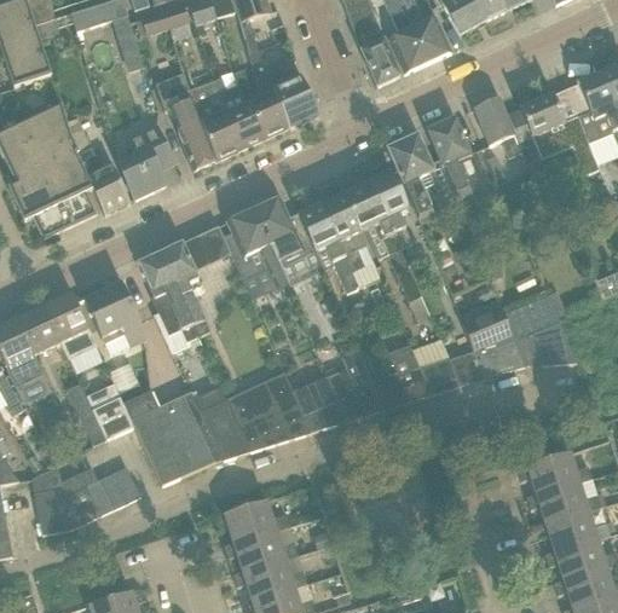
[(13,0),(0,4),(0,44),(4,55),(13,85),(50,73),(51,73),(39,38),(59,30),(56,17),(52,0),(13,0)]
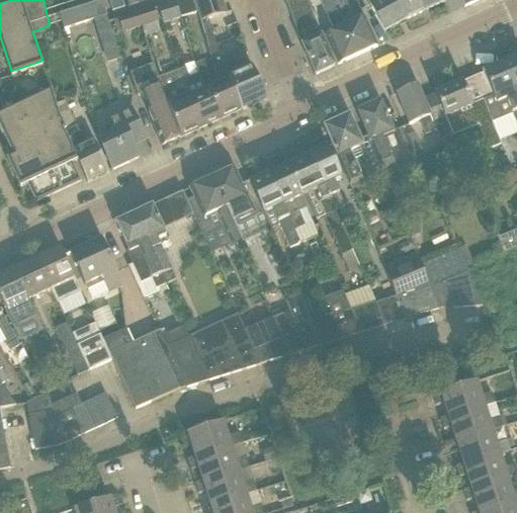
[(89,0),(60,9),(65,25),(94,15),(99,31),(112,27),(109,19),(107,12),(107,11),(103,0),(89,0)]
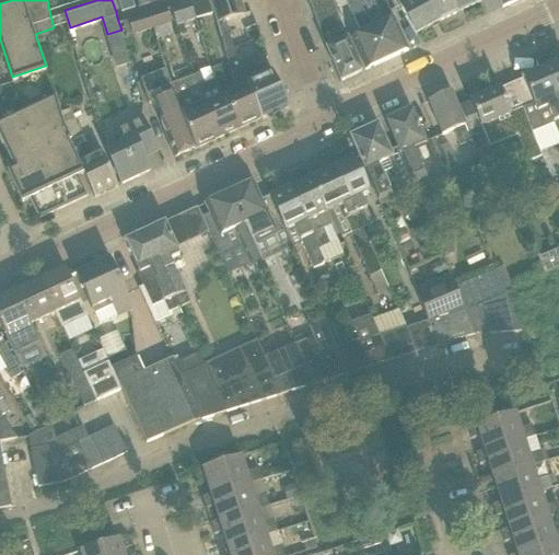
[(176,21),(191,15),(191,0),(181,0),(171,3),(176,21)]
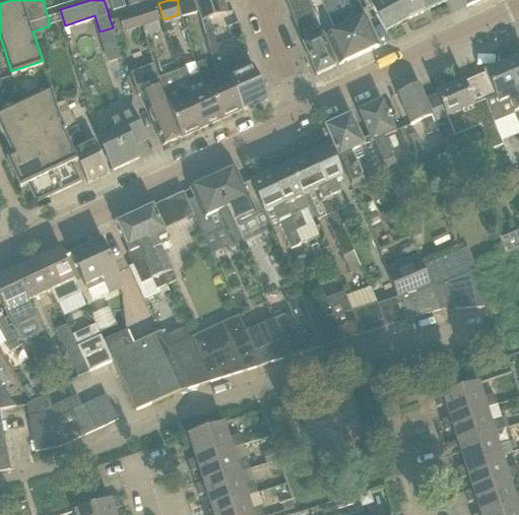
[(198,8),(196,0),(179,0),(183,13),(198,8)]
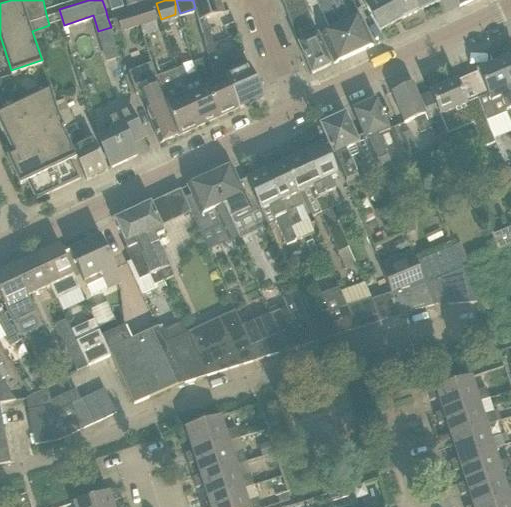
[(193,0),(195,8),(196,8),(199,17),(223,9),(220,0),(193,0)]
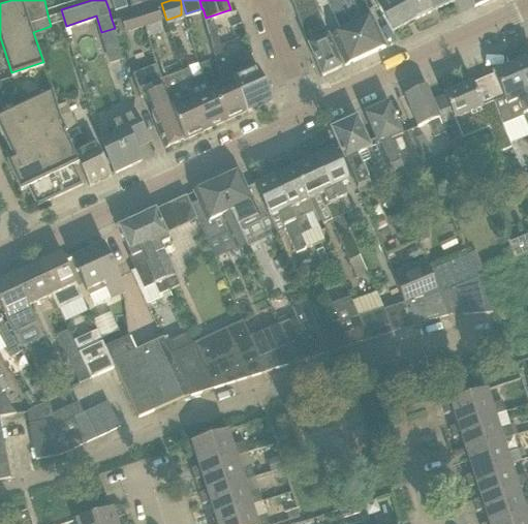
[(333,44),(315,0),(292,0),(308,41),(322,72),(342,63),(333,44)]
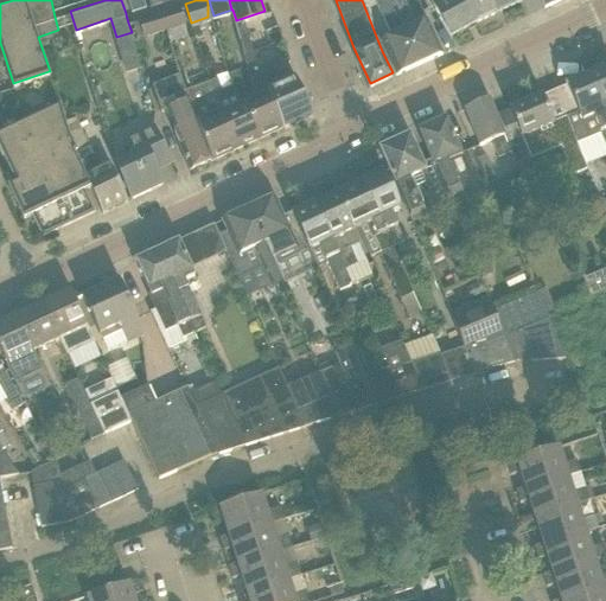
[(420,61),(391,0),(376,0),(391,31),(381,37),(396,71),(420,61)]
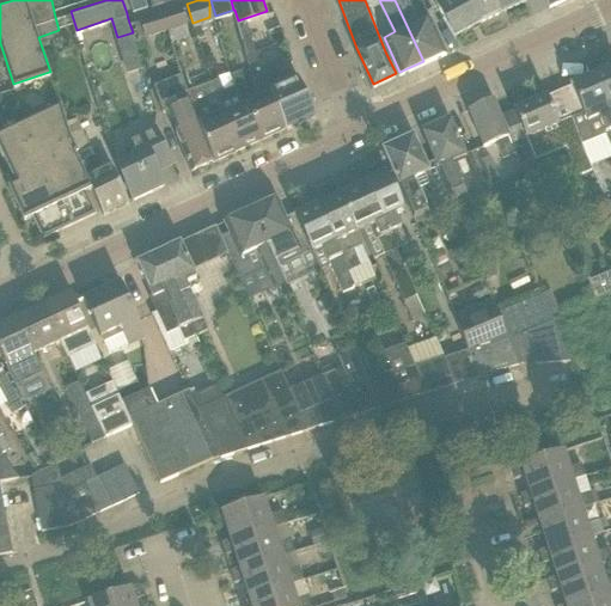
[(395,0),(423,61),(446,50),(431,14),(420,20),(410,0),(395,0)]
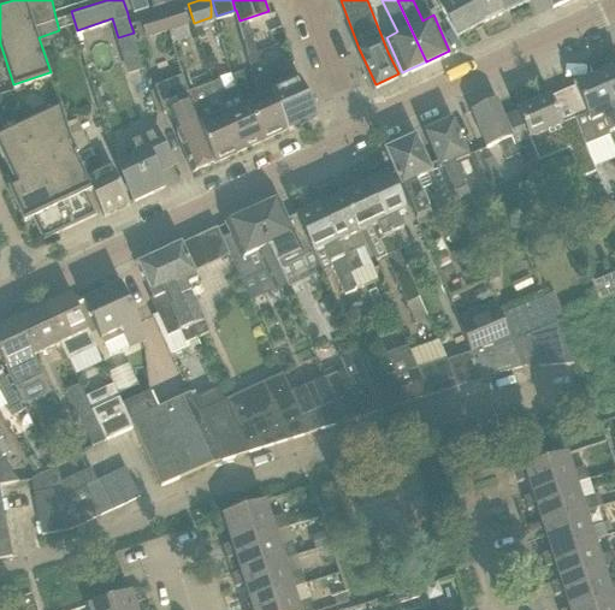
[(439,0),(457,33),(484,18),(474,0),(439,0)]
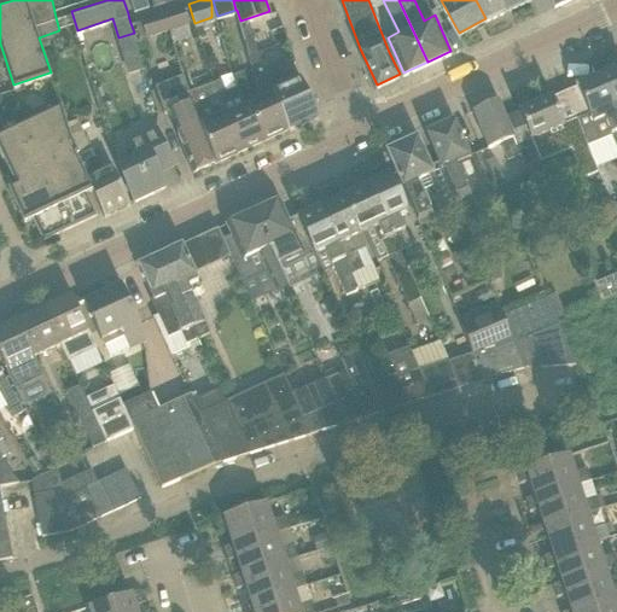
[(476,0),(485,18),(511,6),(508,0),(476,0)]
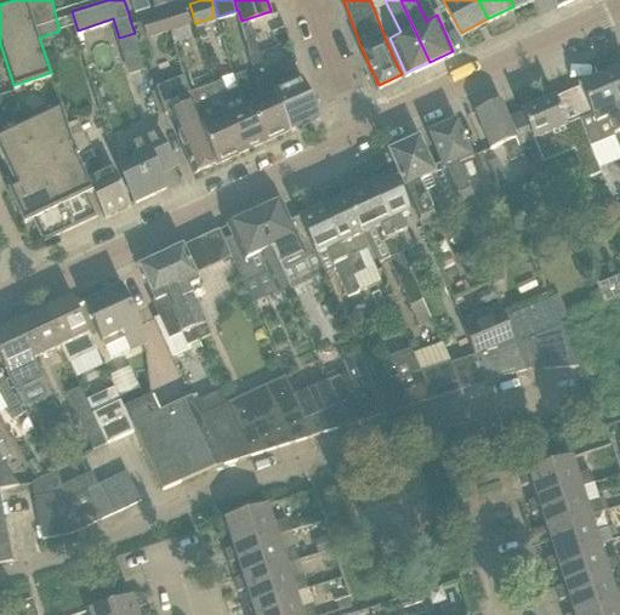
[(186,5),(166,11),(165,11),(170,27),(191,21),(186,5)]
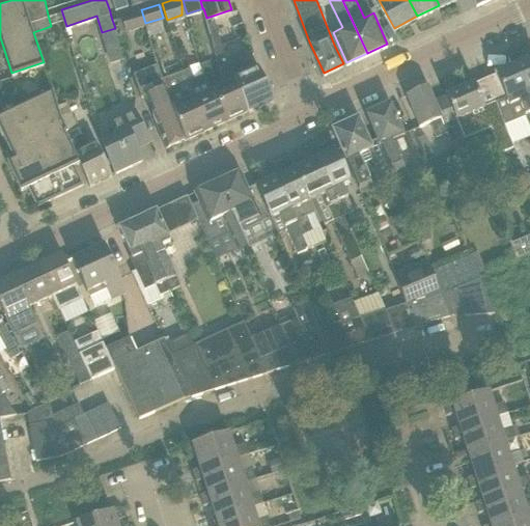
[(141,9),(116,17),(120,31),(145,23),(141,9)]
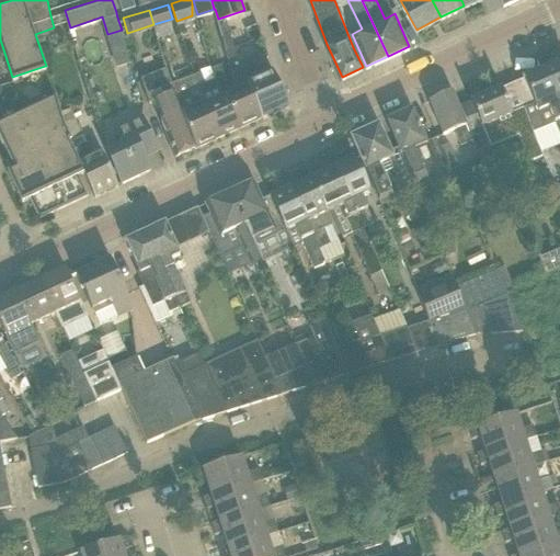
[(249,82),(261,114),(263,113),(263,115),(288,103),(266,54),(232,68),(233,70),(232,71),(238,87),(249,82)]
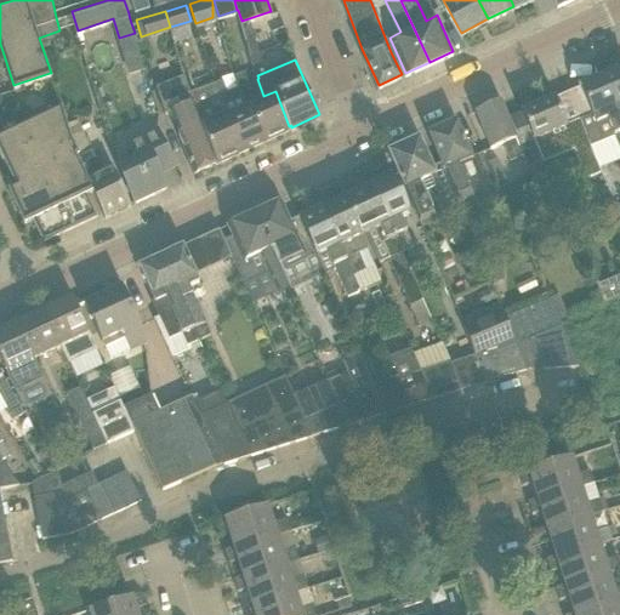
[(619,64),(604,72),(619,109),(619,64)]
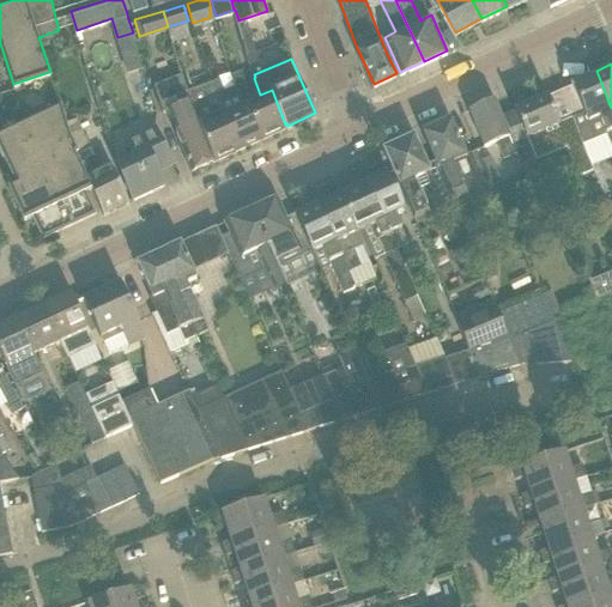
[(241,68),(232,71),(243,102),(248,99),(261,135),(285,125),(272,90),(260,95),(254,78),(246,82),(241,68)]
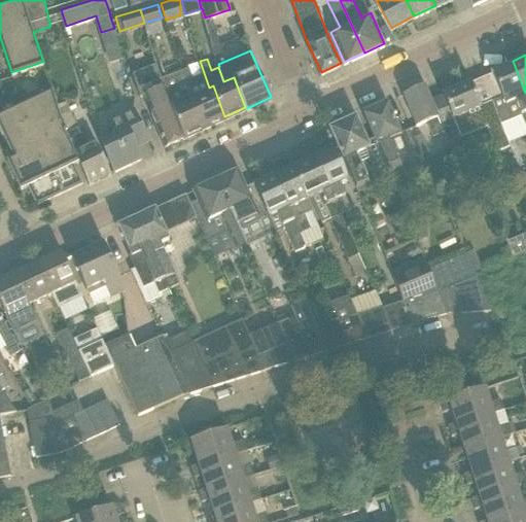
[(209,88),(200,61),(199,62),(202,71),(191,75),(188,65),(183,67),(206,126),(224,116),(213,85),(209,88)]
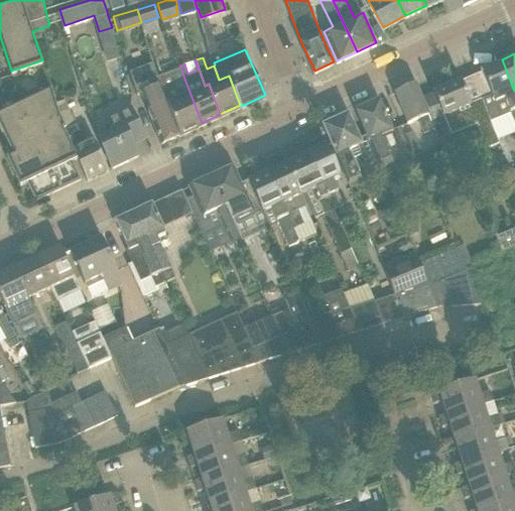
[(481,96),(491,118),(511,110),(514,119),(514,91),(502,59),(482,69),(492,92),(482,96),(481,96)]
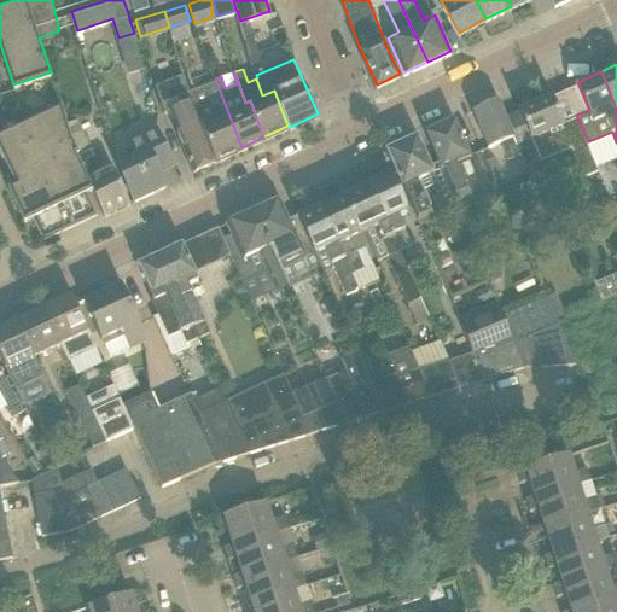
[(182,73),(172,76),(155,82),(166,109),(168,108),(193,168),(216,159),(190,88),(182,73)]
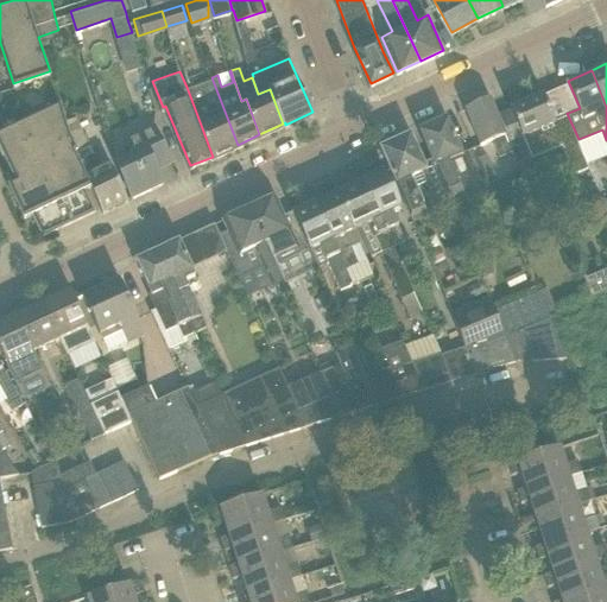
[(238,145),(212,77),(187,87),(213,157),(238,145)]
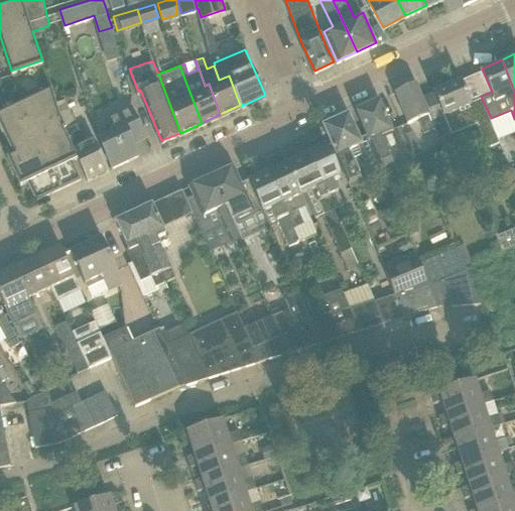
[(432,89),(433,91),(455,142),(456,141),(452,132),(478,121),(488,144),(499,140),(490,119),(491,118),(481,96),(471,100),(461,77),(432,89)]
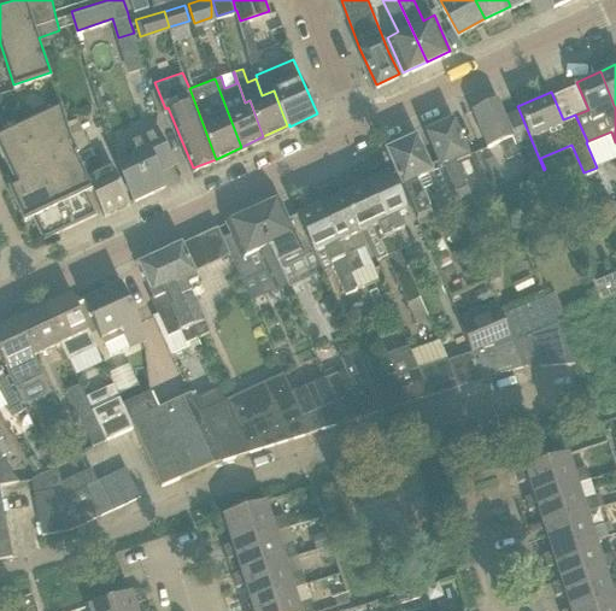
[(544,170),(518,109),(505,113),(497,95),(473,106),(488,145),(499,140),(506,157),(520,152),(529,176),(544,170)]
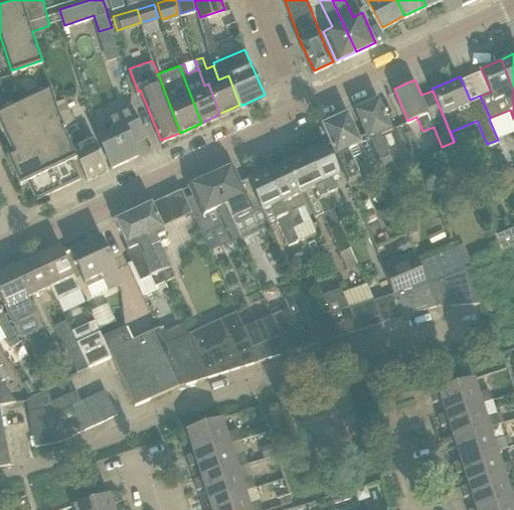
[(58,113),(55,101),(51,86),(0,109),(0,122),(13,151),(7,154),(20,182),(28,178),(36,196),(80,176),(71,158),(76,155),(58,113)]
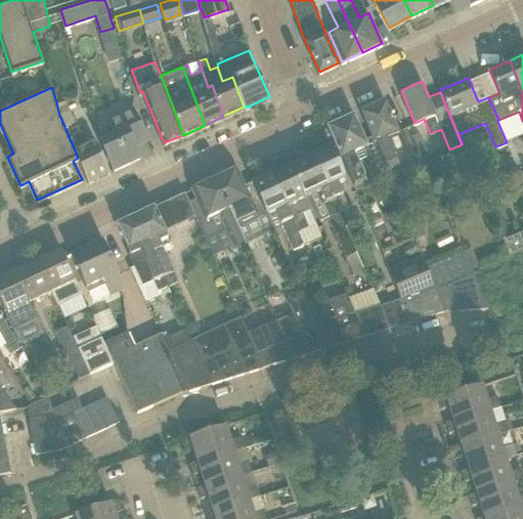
[(66,98),(56,102),(59,115),(78,158),(88,180),(111,170),(95,137),(86,141),(66,98)]
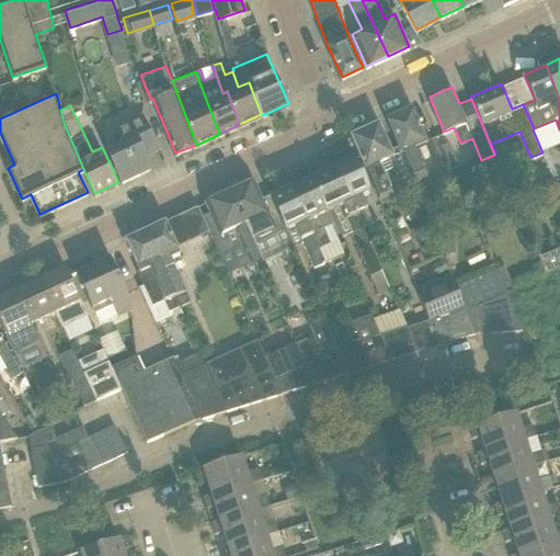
[(426,139),(421,125),(412,105),(387,116),(423,200),(436,194),(427,173),(414,145),(426,139)]
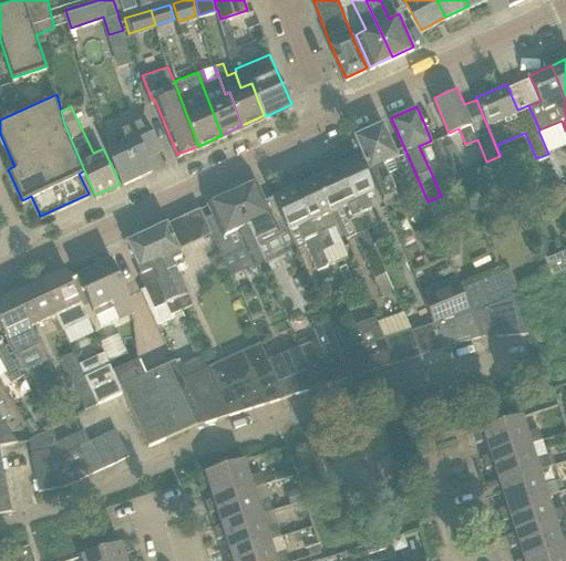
[(123,182),(153,168),(144,149),(157,144),(143,115),(117,127),(127,147),(111,155),(123,182)]
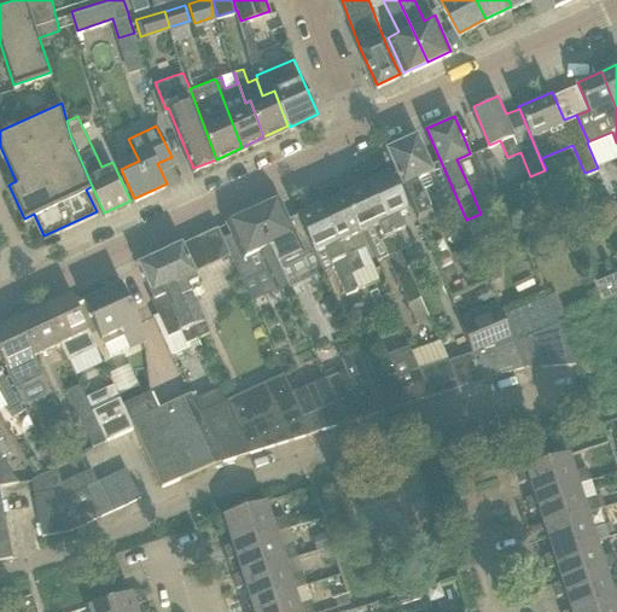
[(417,133),(386,146),(418,215),(430,209),(431,209),(426,199),(444,191),(452,187),(440,158),(431,162),(417,133)]
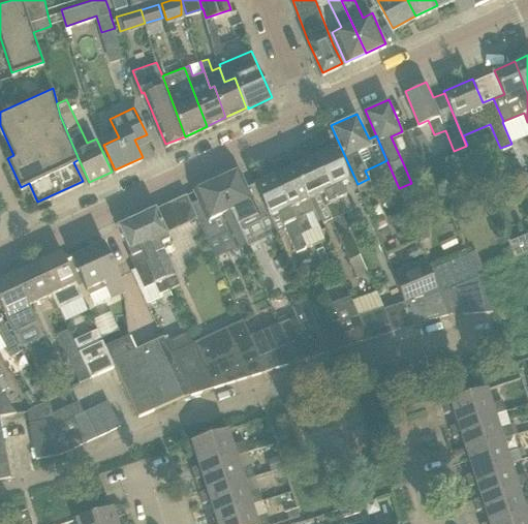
[(425,152),(432,149),(424,131),(417,134),(425,152)]
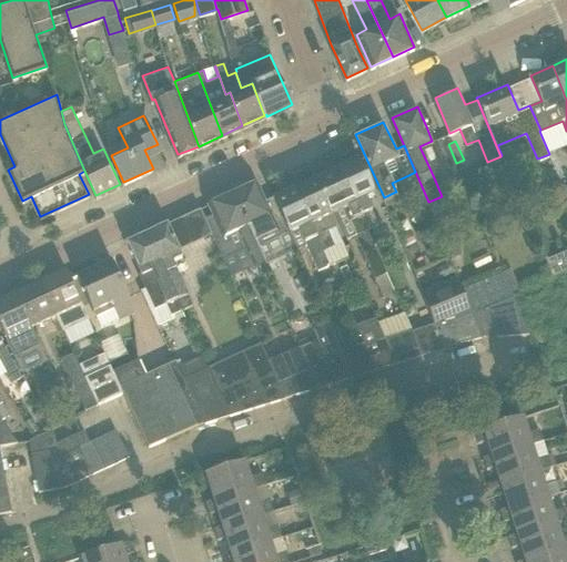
[(355,156),(338,163),(367,227),(367,226),(378,222),(366,195),(375,191),(360,156),(358,157),(355,156)]
